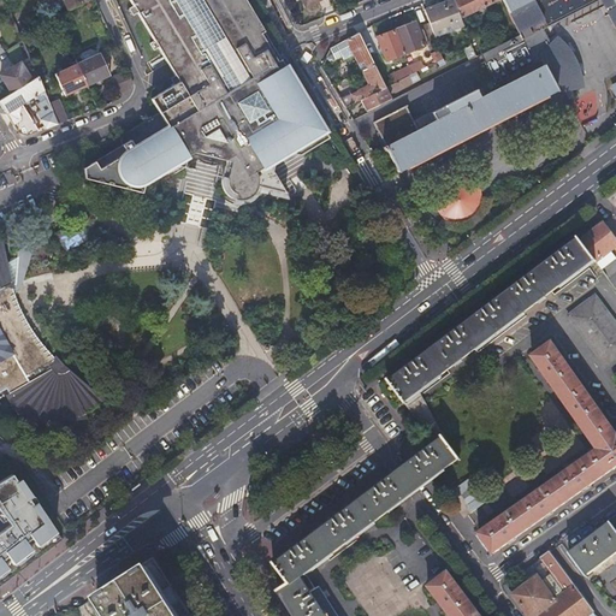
[(82,4),(80,0),(63,0),(67,11),(82,4)]
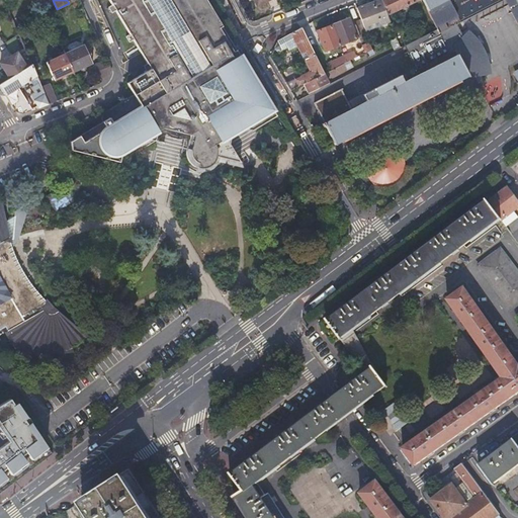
[(185,133),(184,138),(181,148),(181,150),(181,153),(181,157),(186,157),(187,159),(189,162),(191,163),(194,166),(196,167),(195,171),(197,172),(199,172),(201,172),(206,171),(208,170),(210,170),(213,168),(220,161),(244,167),(231,145),(229,143),(230,139),(247,128),(252,130),(275,114),(239,55),(243,52),(239,47),(236,49),(222,25),(225,23),(222,17),(218,19),(205,0),(108,0),(111,4),(107,6),(111,12),(115,10),(130,34),(125,36),(130,41),(133,39),(147,63),(143,65),(147,70),(126,82),(134,94),(110,108),(104,111),(102,113),(102,115),(101,116),(101,118),(102,121),(70,141),(72,150),(119,162),(166,134),(167,127),(185,133)]
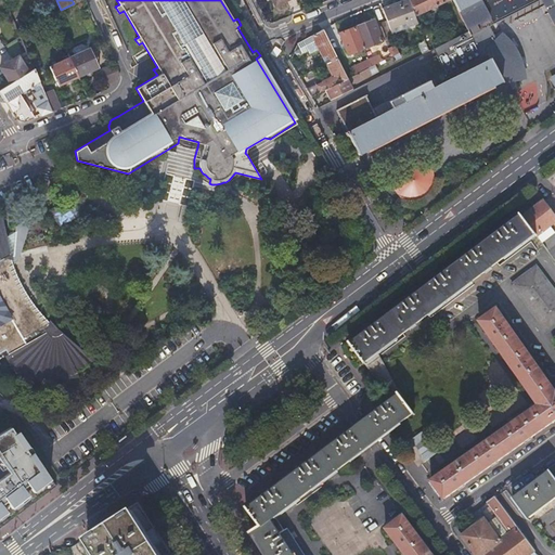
[(554,0),(452,0),(468,30),(434,47),(446,69),(373,108),(365,94),(336,110),(348,132),(345,134),(348,140),(350,139),(360,156),(430,118),(431,120),(453,108),(452,107),(502,80),(501,78),(506,75),(508,79),(524,73),(521,67),(517,54),(513,49),(508,42),(500,31),(493,37),(486,22),(528,0),(540,0),(554,29),(554,0)]
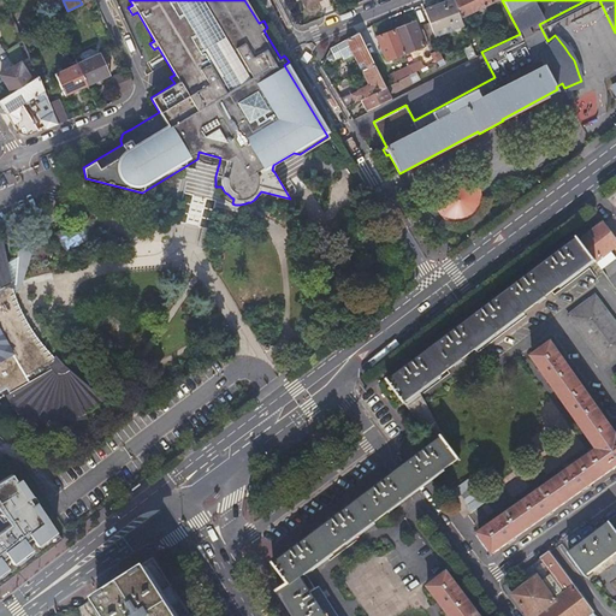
[(463,25),(452,0),(446,0),(422,9),(433,35),(463,25)]
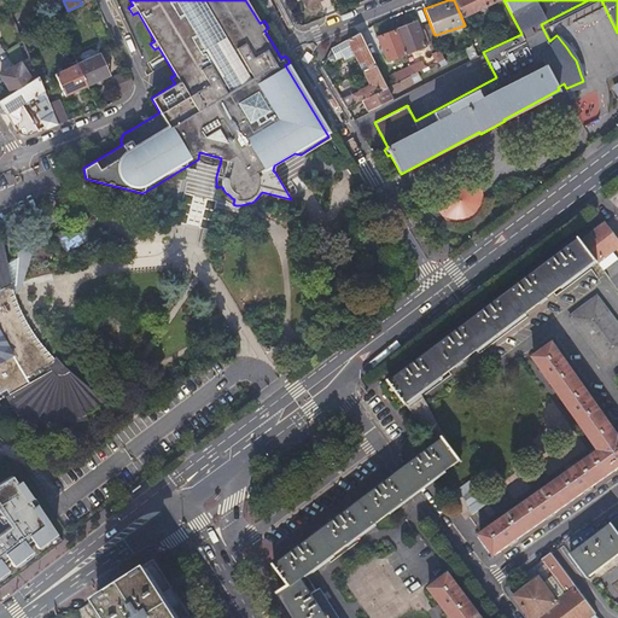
[(454,0),(461,17),(496,0),(454,0)]
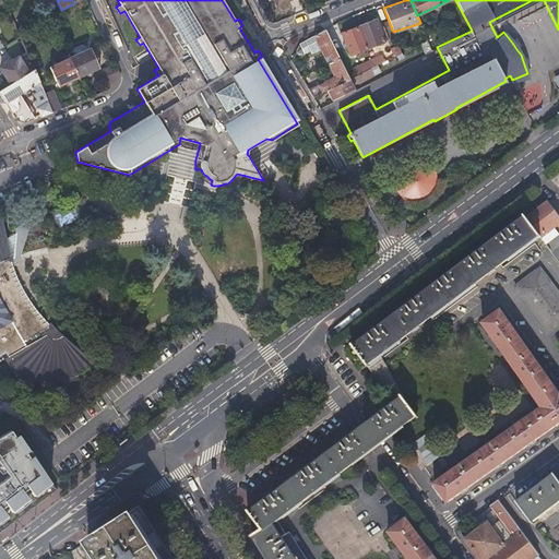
[(15,31),(20,28),(23,27),(19,19),(12,21),(15,31)]
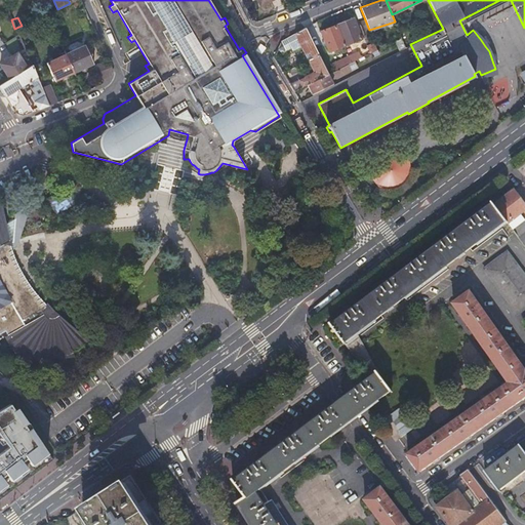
[(336,26),(344,46),(361,39),(353,19),(336,26)]
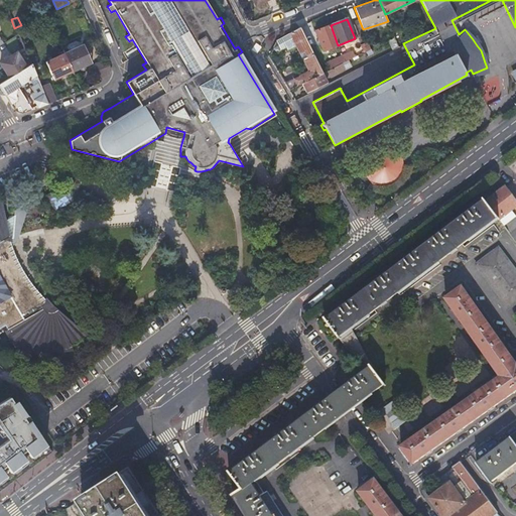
[(323,50),(338,45),(331,25),(315,30),(323,50)]
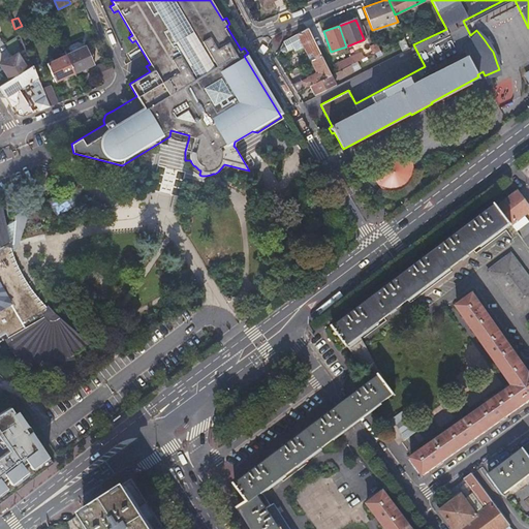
[(303,44),(311,61),(321,56),(307,27),(282,41),(277,53),(293,45),(294,49),(303,44)]
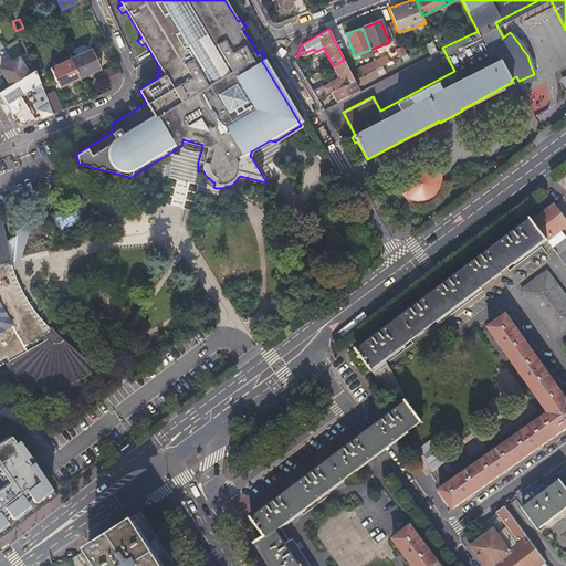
[(436,32),(430,34),(432,41),(437,50),(440,49),(437,42),(439,41),(436,32)]
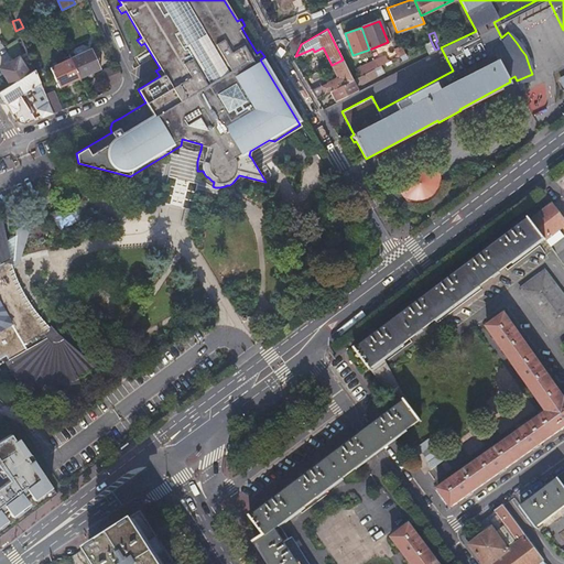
[(73,51),(74,55),(88,49),(86,45),(82,44),(74,49),(73,51)]
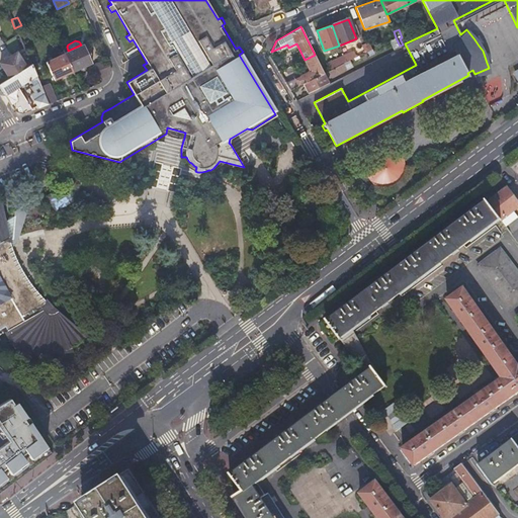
[(373,49),(371,46),(370,41),(360,47),(363,53),(373,49)]
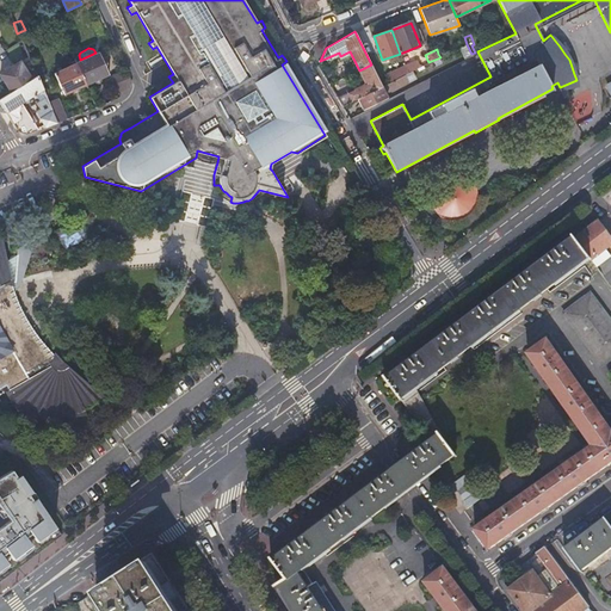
[(98,51),(96,53),(80,60),(79,55),(74,57),(75,62),(85,84),(107,74),(98,51)]
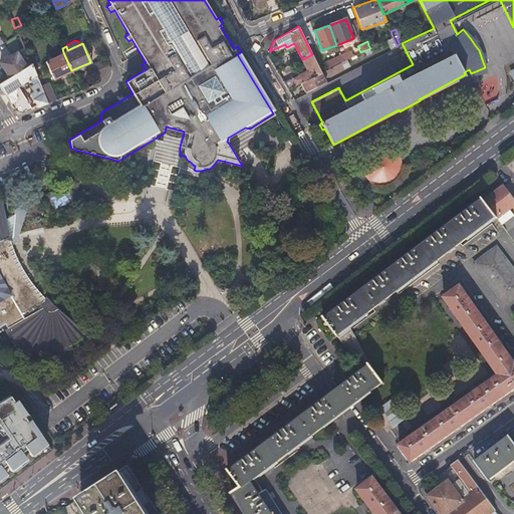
[(10,76),(25,66),(16,51),(0,62),(10,76)]
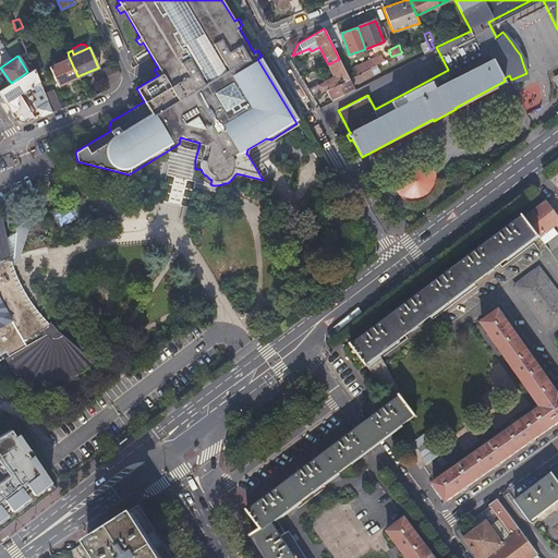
[(58,85),(77,76),(69,57),(49,65),(58,85)]
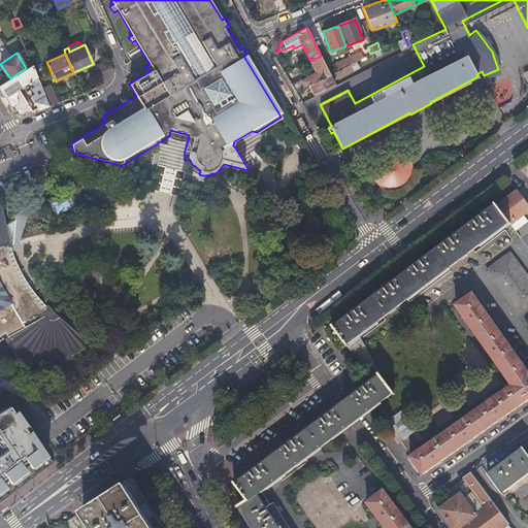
[(333,67),(336,71),(350,64),(361,59),(358,54),(333,67)]
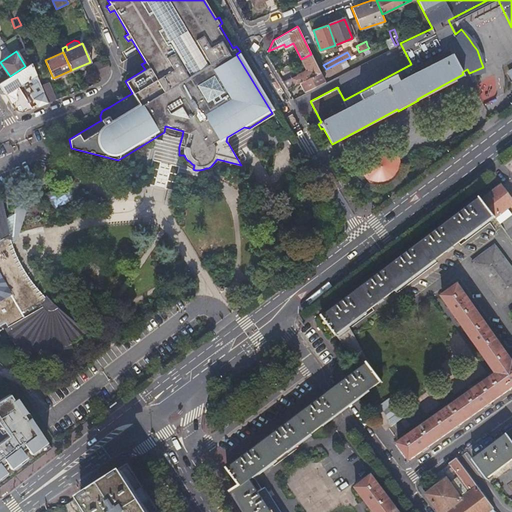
[(287,89),(300,82),(319,73),(311,54),(301,59),(306,69),(282,81),(287,89)]
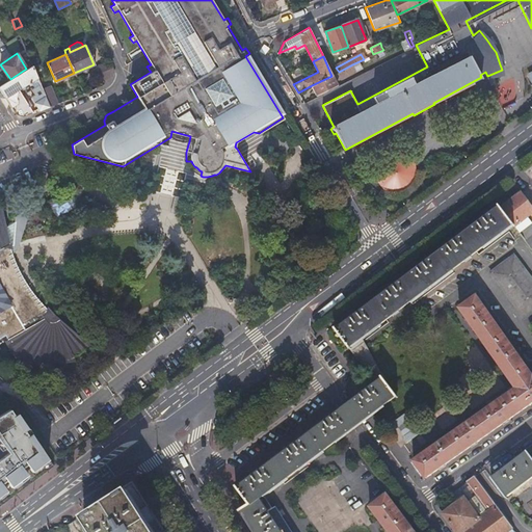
[(101,61),(100,63),(99,65),(102,73),(111,69),(112,64),(108,57),(101,61)]
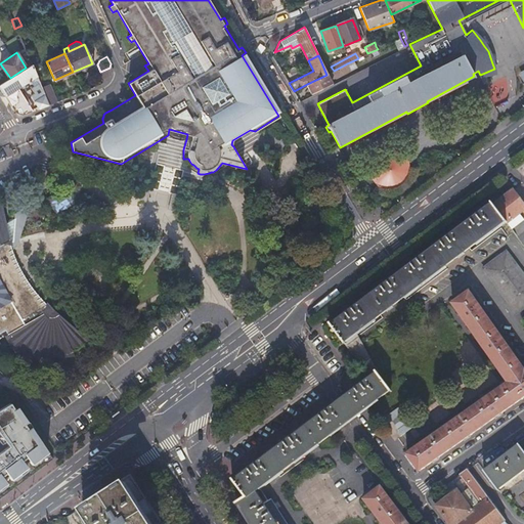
[(28,67),(26,68),(10,78),(0,84),(0,87),(5,97),(18,88),(18,87),(33,78),(37,84),(40,82),(31,63),(28,67)]
